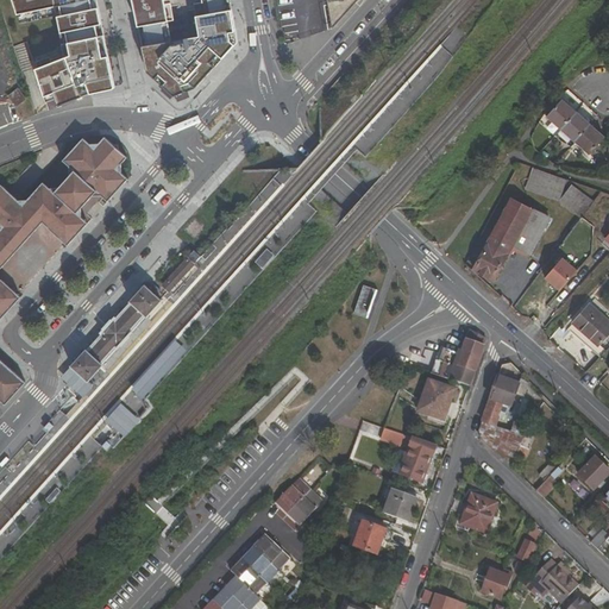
[(13,0),(17,12),(55,5),(58,4),(61,13),(56,14),(60,30),(64,29),(67,39),(69,51),(66,54),(35,64),(43,92),(52,88),(57,101),(80,92),(75,81),(83,77),(88,89),(110,85),(111,85),(111,83),(112,83),(112,82),(106,52),(100,54),(96,33),(94,23),(99,22),(95,6),(90,7),(88,0),(13,0)]
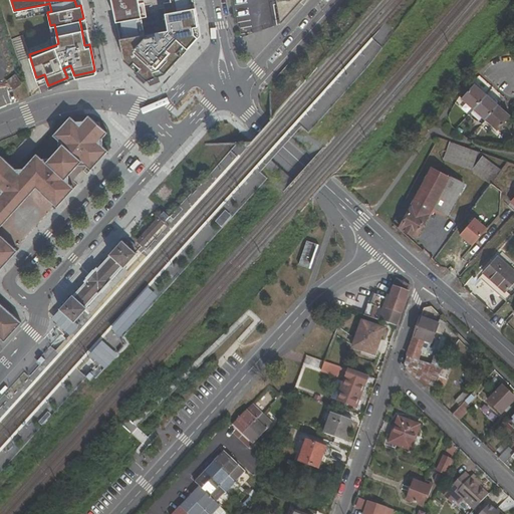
[(139,0),(111,0),(115,22),(121,21),(124,38),(119,39),(124,60),(131,66),(135,62),(140,67),(137,71),(147,80),(156,76),(154,71),(160,69),(165,73),(182,55),(178,51),(184,45),(187,48),(198,37),(195,33),(194,27),(198,26),(195,7),(190,8),(188,0),(170,0),(171,1),(164,3),(166,13),(169,29),(156,32),(156,35),(145,36),(145,34),(140,35),(137,18),(142,17),(139,0)]
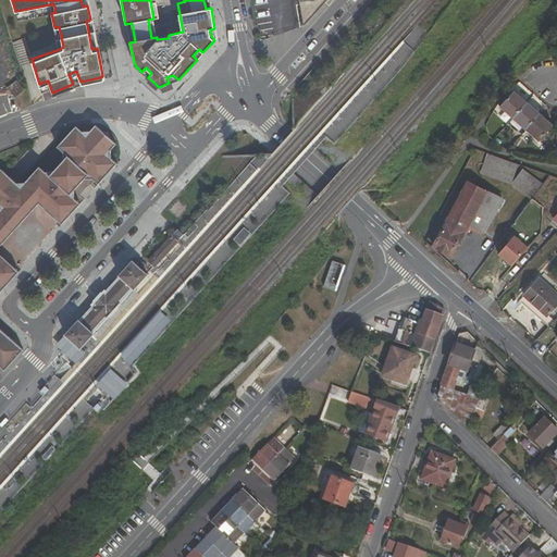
[(299,0),(305,27),(306,26),(329,0),(299,0)]
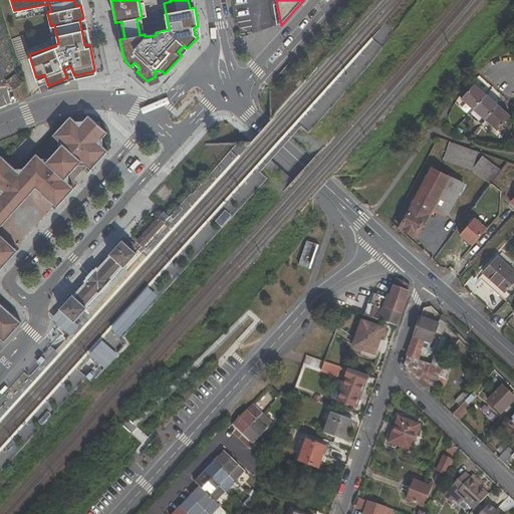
[(7,81),(14,90),(22,83),(15,75),(7,81)]
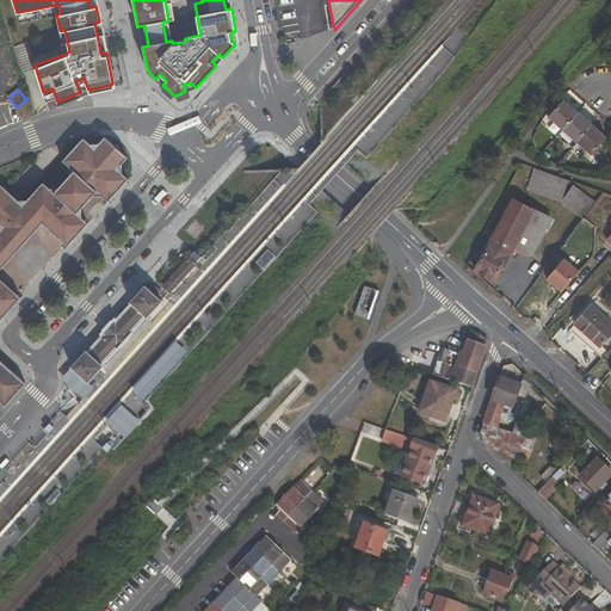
[(578,113),(565,100),(548,118),(562,130),(578,113)]
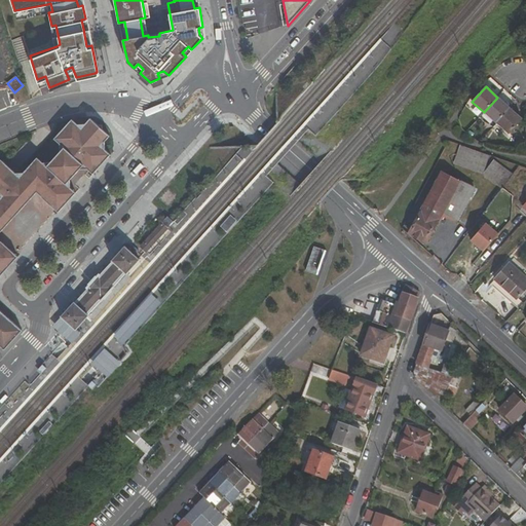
[(497,98),(484,112),(496,123),(511,109),(497,98)]
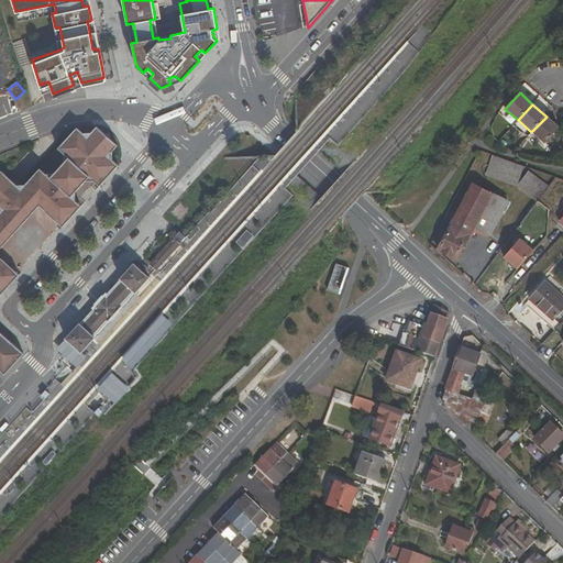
[(531,132),(544,143),(559,128),(547,117),(531,132)]
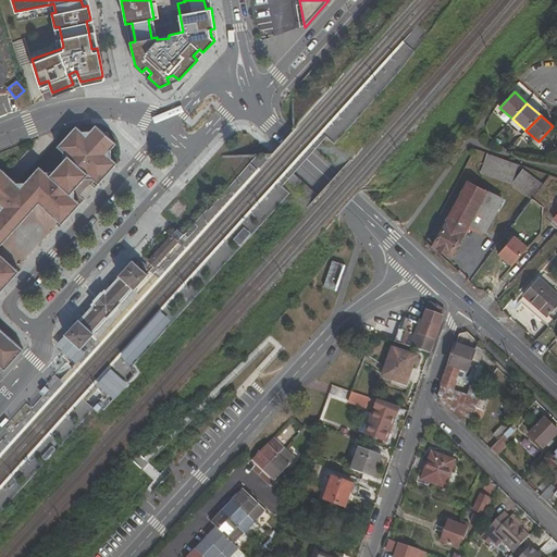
[(0,284),(11,273),(0,262),(0,237),(4,233),(7,229),(9,225),(7,224),(12,218),(14,219),(17,215),(22,214),(38,196),(61,217),(76,201),(75,200),(74,192),(67,185),(73,178),(79,185),(86,180),(94,178),(100,185),(119,163),(111,157),(111,151),(116,144),(109,136),(108,132),(103,132),(97,125),(90,132),(83,131),(77,126),(59,147),(64,152),(65,160),(53,173),(46,173),(40,169),(25,184),(15,184),(0,170),(0,284)]
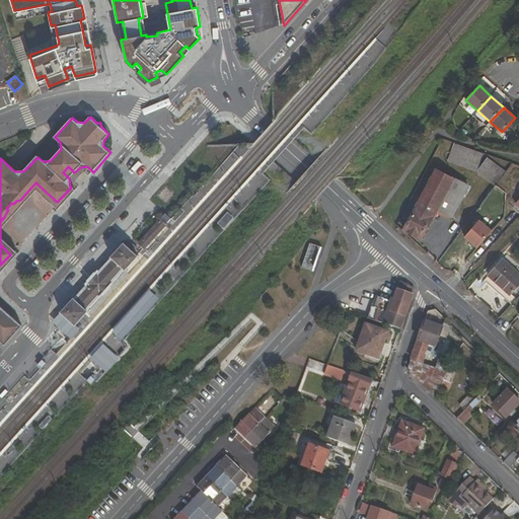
[(476,172),(483,154),(454,144),(447,162),(476,172)]
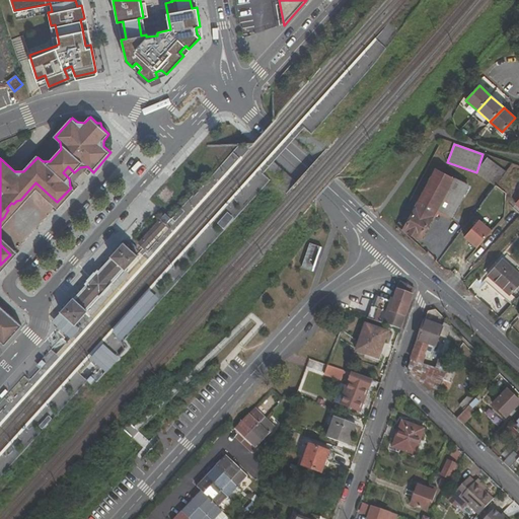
[(476,172),(496,188),(506,172),(488,158),(476,172)]
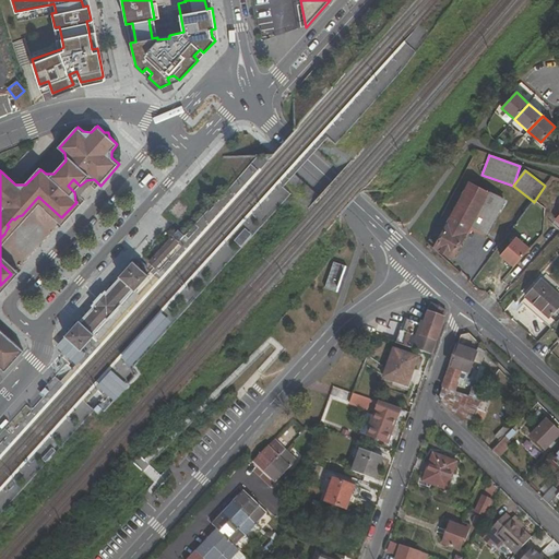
[(453,259),(471,226),(487,234),(506,201),(471,182),(435,249),(453,259)]
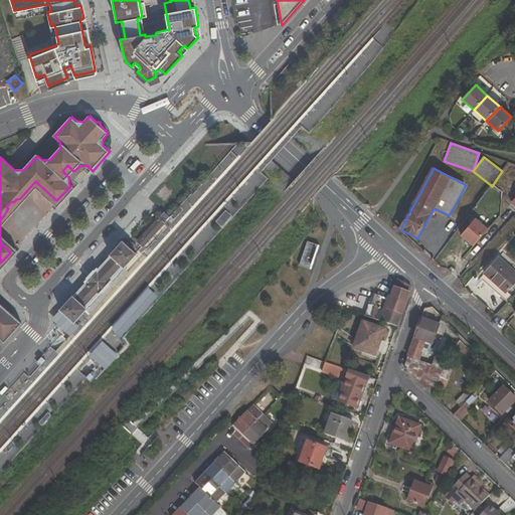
[(0,242),(10,252),(0,263),(0,271),(17,252),(17,251),(0,235),(0,228),(35,189),(57,209),(74,190),(70,186),(56,200),(35,181),(20,198),(16,199),(13,202),(11,201),(6,207),(8,208),(6,211),(4,215),(0,219),(0,242)]
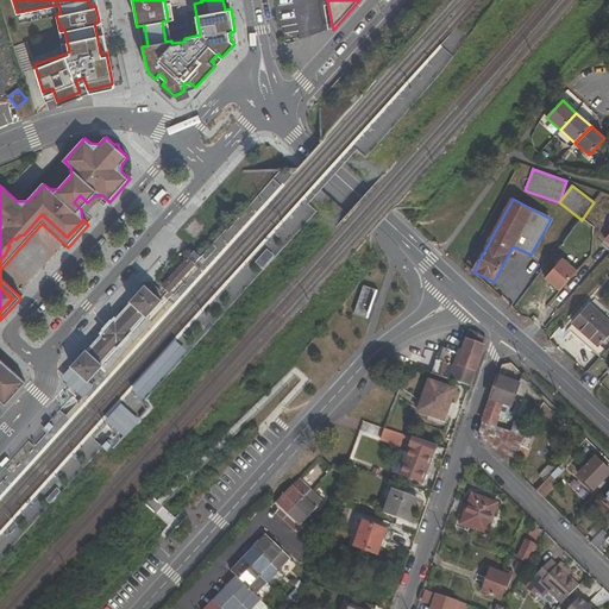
[(194,265),(188,261),(163,287),(169,292),(194,265)]
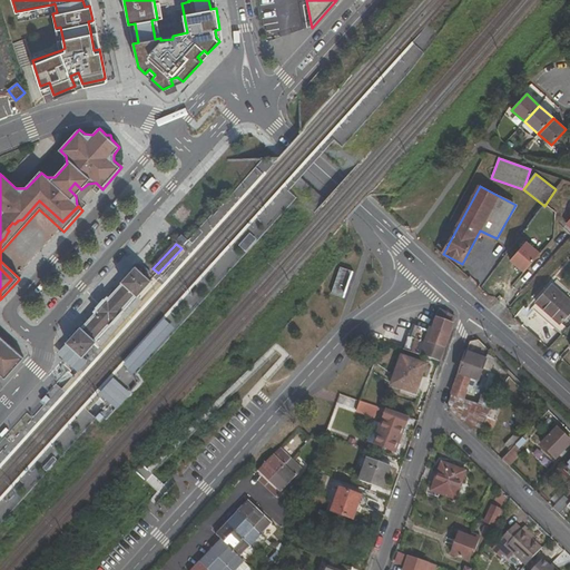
[(539,257),(524,245),(509,264),(523,276),(539,257)]
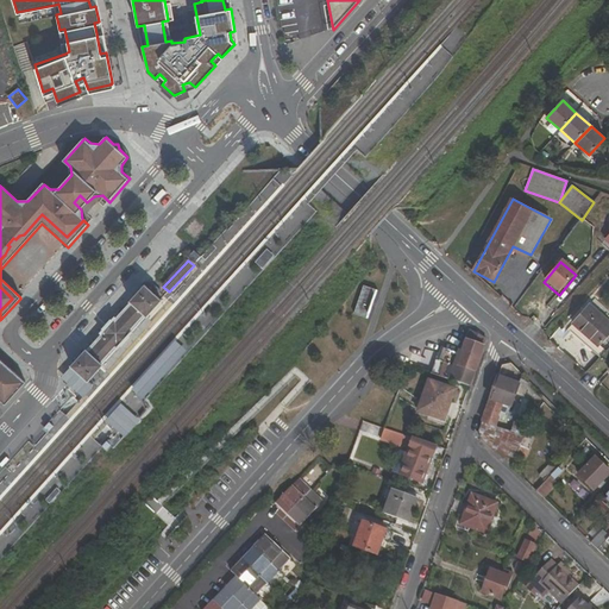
[(339,347),(381,280),(364,269),(324,338),(339,347)]
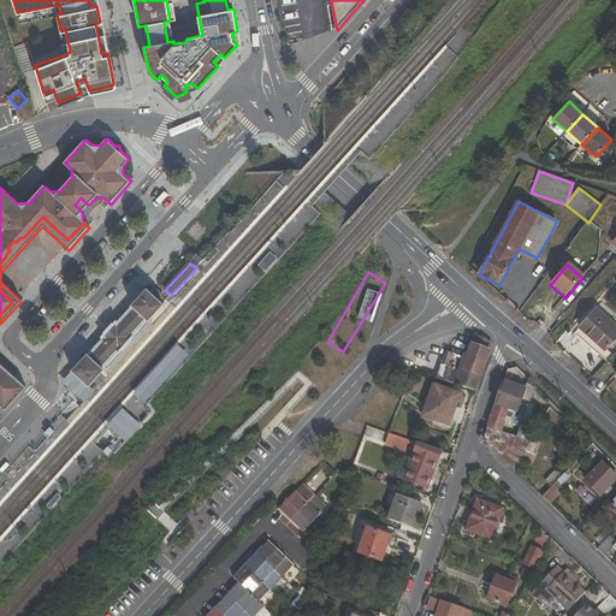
[(119,318),(108,330),(105,335),(105,336),(100,341),(72,371),(83,381),(87,385),(88,386),(101,372),(102,372),(111,362),(117,355),(119,353),(125,345),(134,337),(137,333),(147,323),(163,306),(164,304),(147,289),(119,318)]
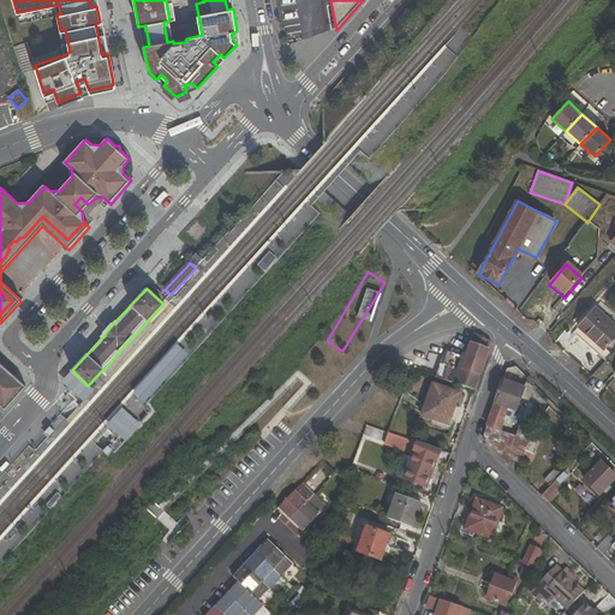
[(578,327),(604,350),(614,336),(614,323),(596,308),(578,327)]
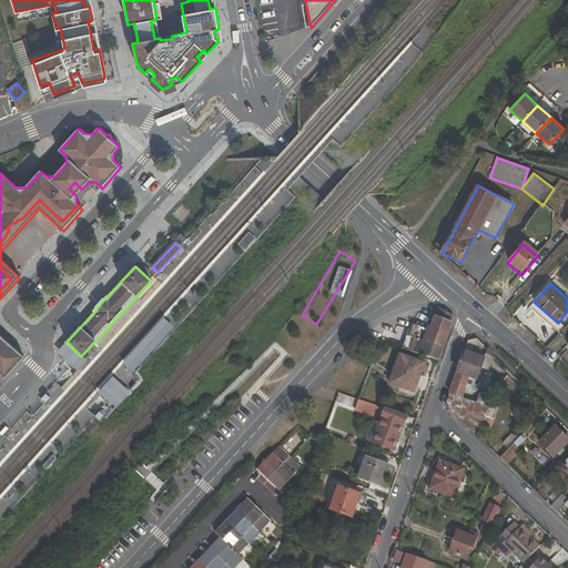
[(94,343),(93,343),(99,348),(141,302),(135,297),(127,307),(123,311),(115,318),(110,325),(108,327),(102,334),(94,343)]
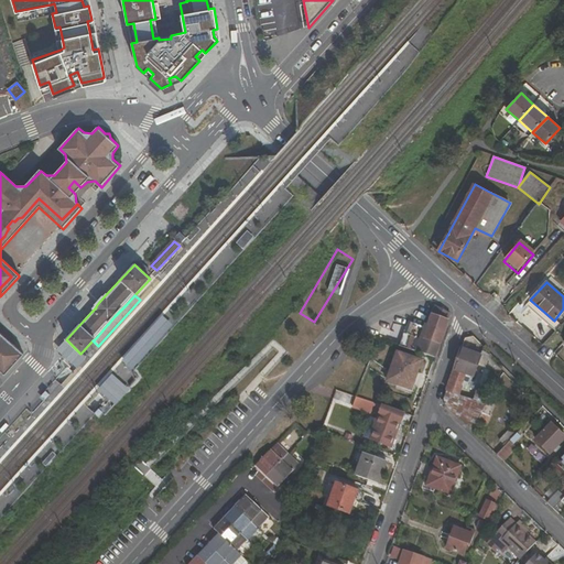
[(432,314),(427,327),(412,322),(403,347),(436,357),(442,342),(447,325),(449,320),(432,314)]
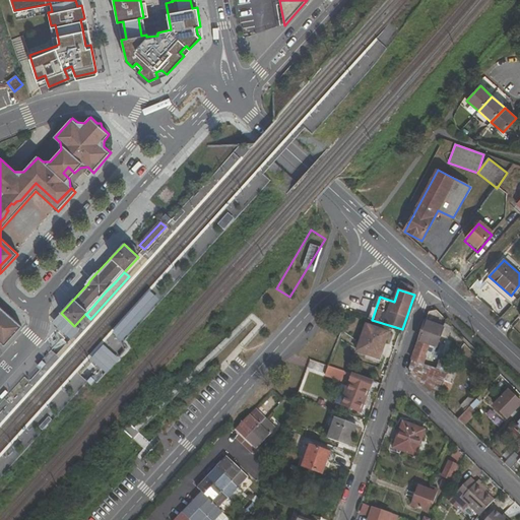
[(123,339),(156,303),(147,295),(114,332),(123,339)]
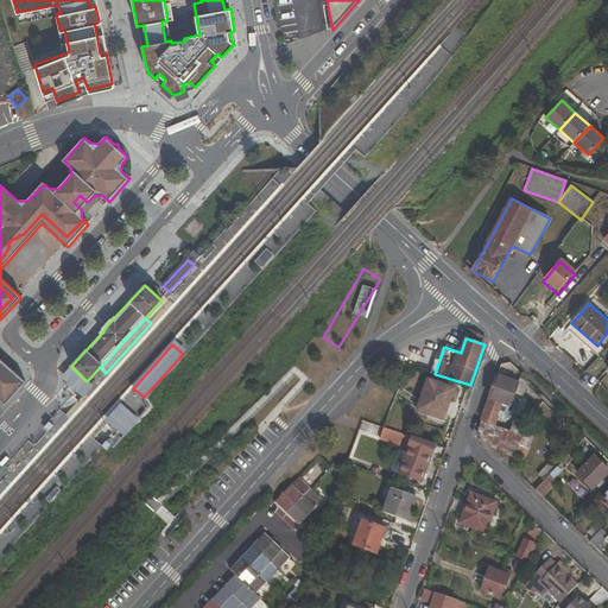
[(2,367),(0,363),(0,400),(4,405),(25,382),(5,363),(2,367)]
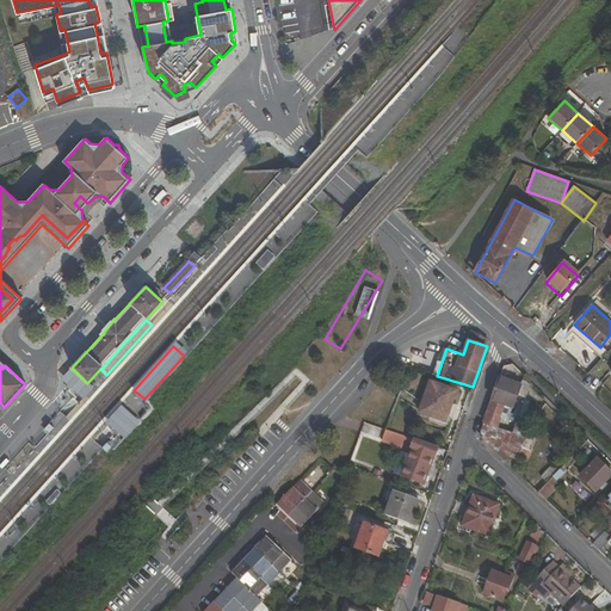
[(82,378),(72,368),(62,377),(78,392),(84,396),(92,387),(87,383),(86,382),(82,378)]
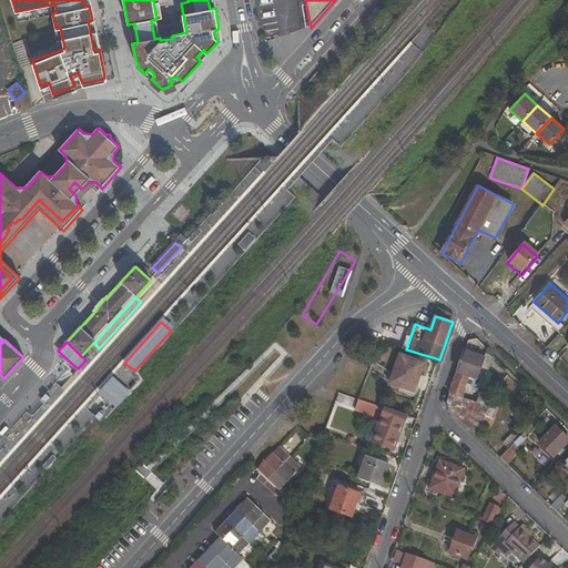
[(450,394),(463,399),(465,392),(472,394),(477,379),(479,381),(478,384),(489,388),(495,374),(489,372),(495,356),(487,354),(486,357),(466,350),(450,394)]
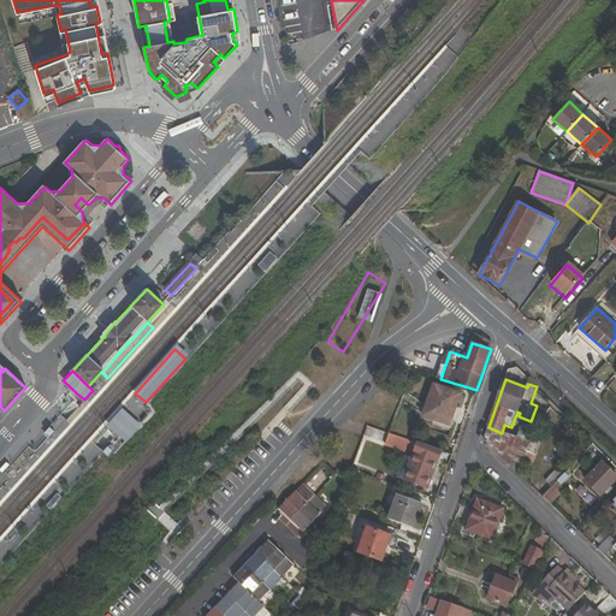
[(461,394),(436,385),(425,416),(450,426),(461,394)]
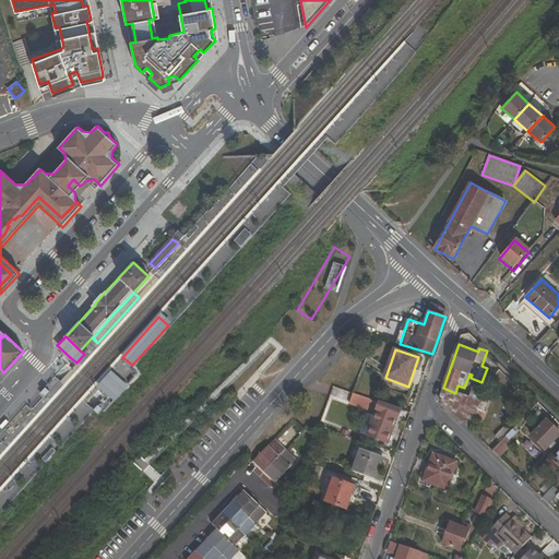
[(96,382),(114,399),(128,381),(110,367),(96,382)]
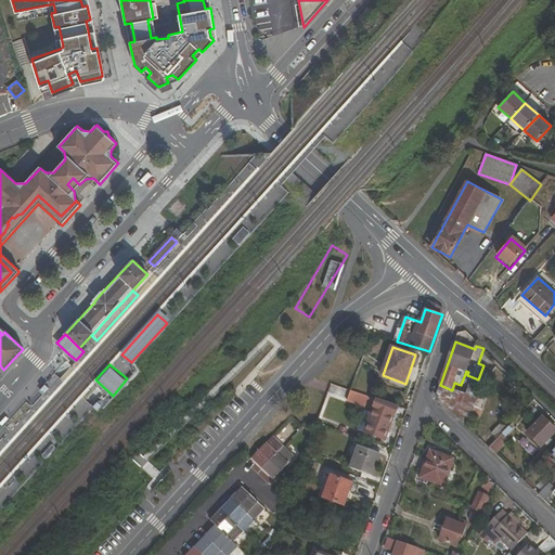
[(465,382),(461,394),(452,390),(440,385),(438,392),(440,400),(468,426),(481,388),(465,382)]
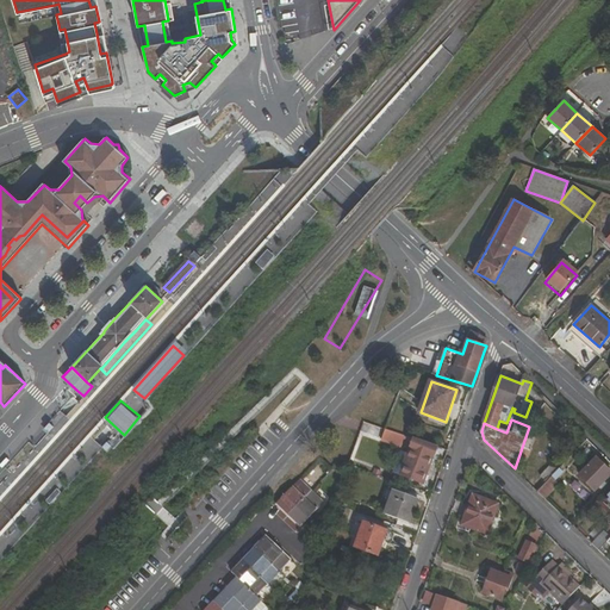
[(368,434),(384,440),(386,430),(372,424),(368,434)]
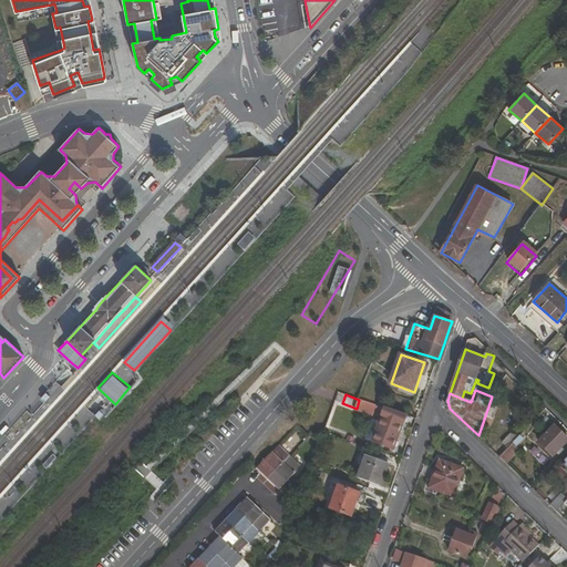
[(383,415),(373,442),(394,450),(403,423),(383,415)]
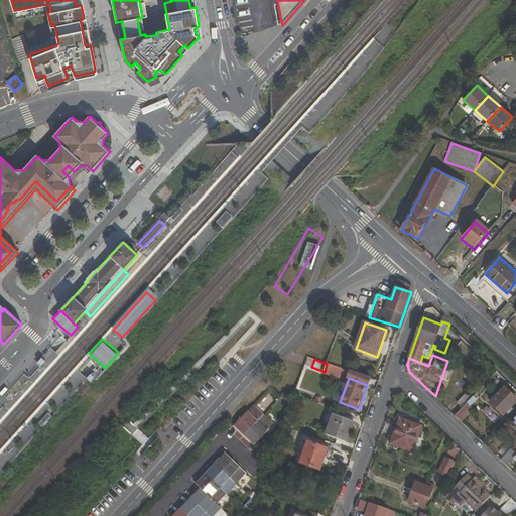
[(504,415),(515,401),(515,398),(506,388),(492,403),(504,415)]
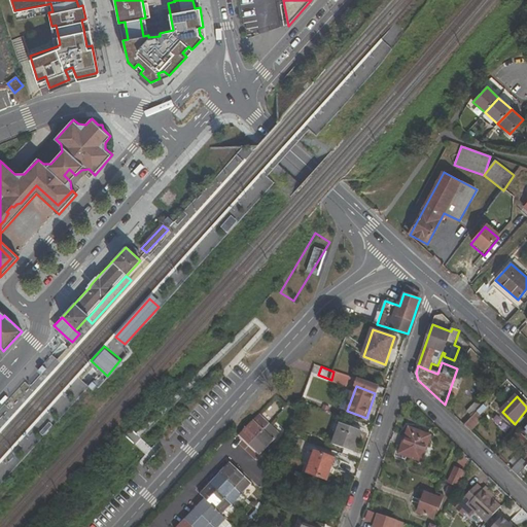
[(455,400),(453,398),(452,397),(451,397),(450,398),(449,398),(448,399),(447,401),(447,402),(448,403),(449,405),(450,406),(451,406),(452,406),(453,406),(454,405),(455,403),(455,402),(455,400)]
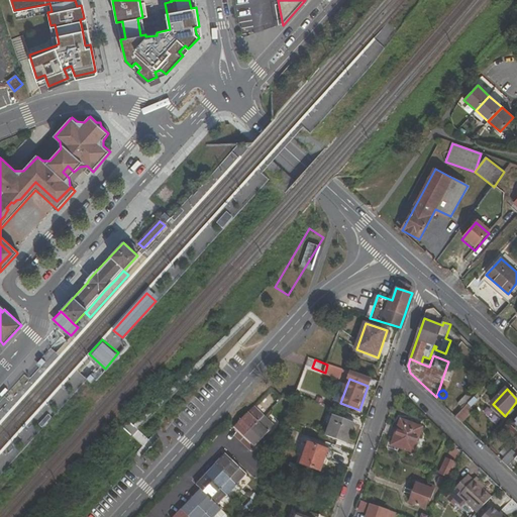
[(470,393),(458,404),(463,409),(469,405),(475,398),(470,393)]
